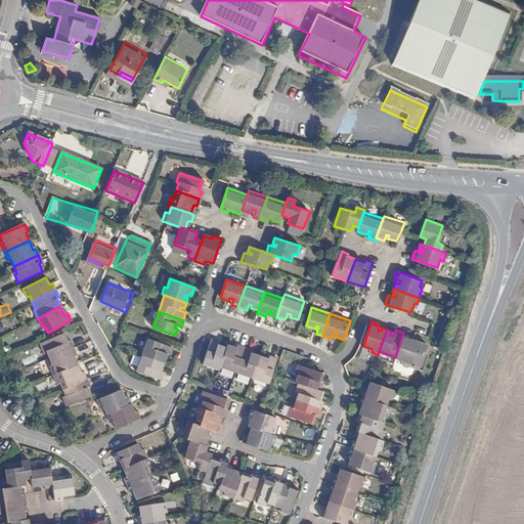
[(48,357),(73,347),(70,339),(67,340),(63,333),(39,342),(42,350),(45,350),(48,357)]
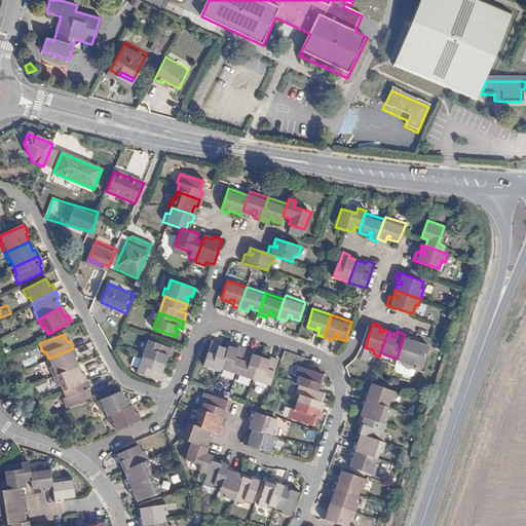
[(405,334),(397,359),(404,361),(403,364),(412,367),(421,342),(415,339),(414,339),(413,343),(410,342),(411,338),(412,336),(405,334)]
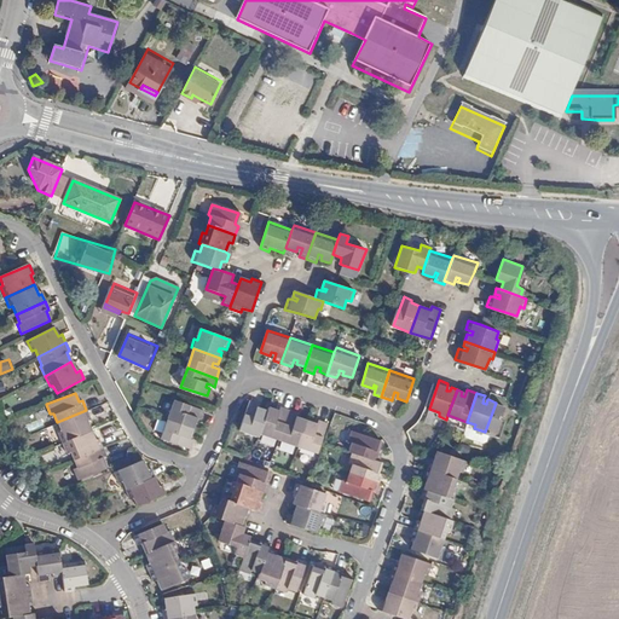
[(168,421),(195,431),(197,423),(194,422),(194,418),(198,420),(202,421),(204,411),(175,401),(168,421)]
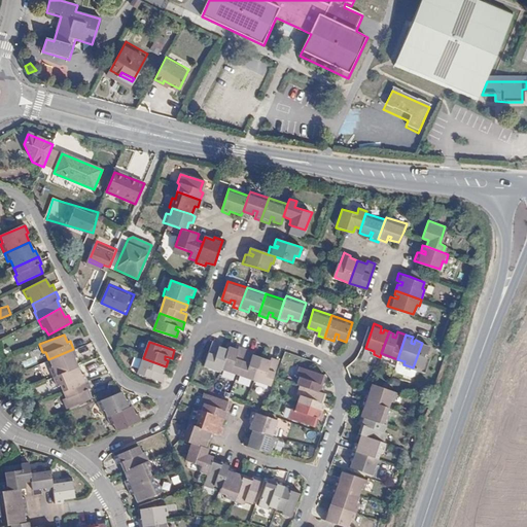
[(206,367),(221,373),(222,369),(230,351),(221,348),(222,345),(215,343),(206,367)]
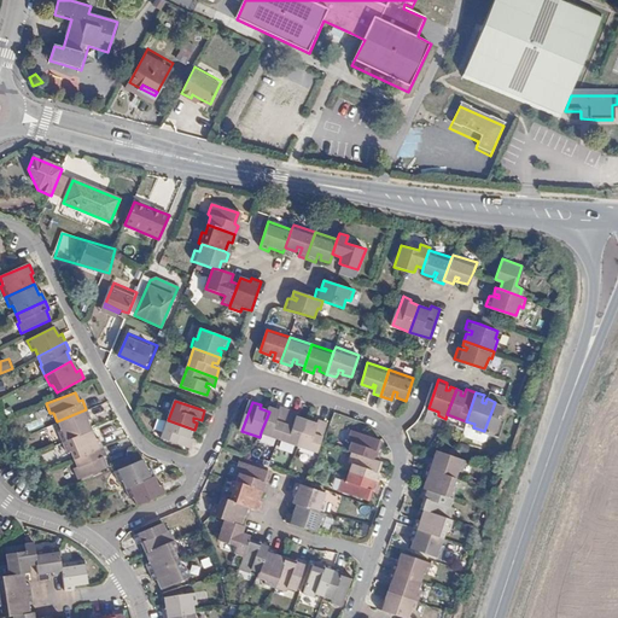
[(280,409),(270,407),(269,412),(261,432),(280,439),(290,410),(281,407),(280,409)]
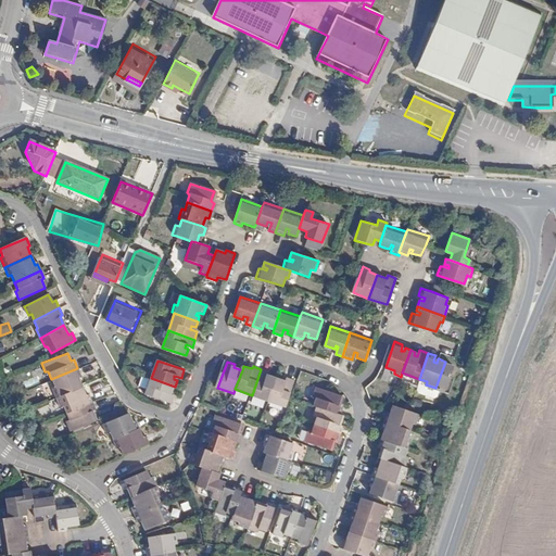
[(55,396),(81,387),(77,376),(80,375),(77,368),(51,379),(53,386),(52,387),(55,396)]
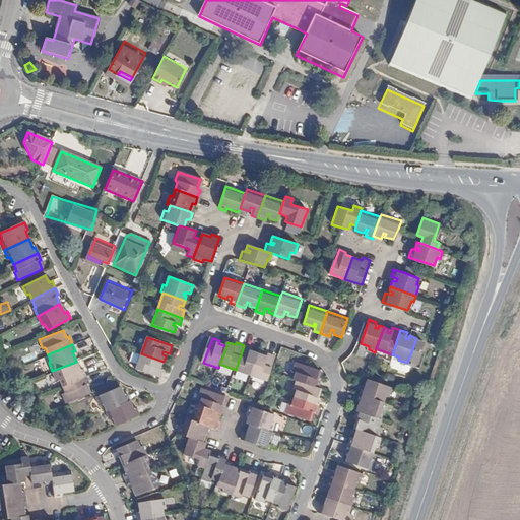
[(244,345),(236,370),(252,375),(259,352),(254,351),(252,355),(250,354),(251,349),(251,347),(244,345)]
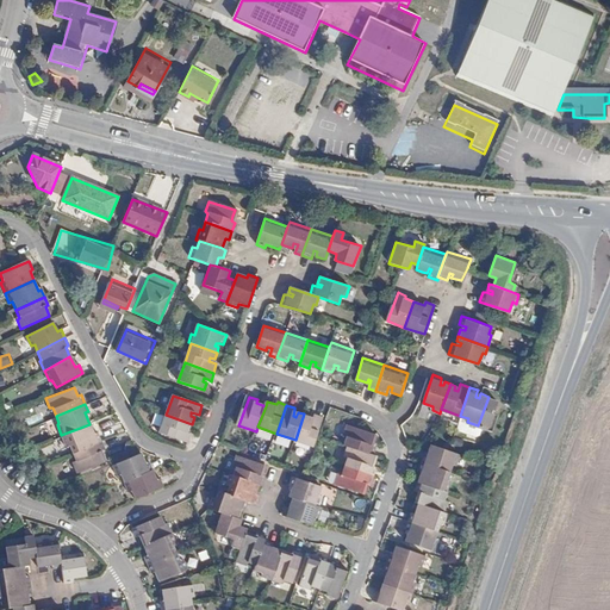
[(311,417),(304,414),(296,440),(313,446),(323,418),(316,415),(315,418),(313,423),(310,422),(311,417)]
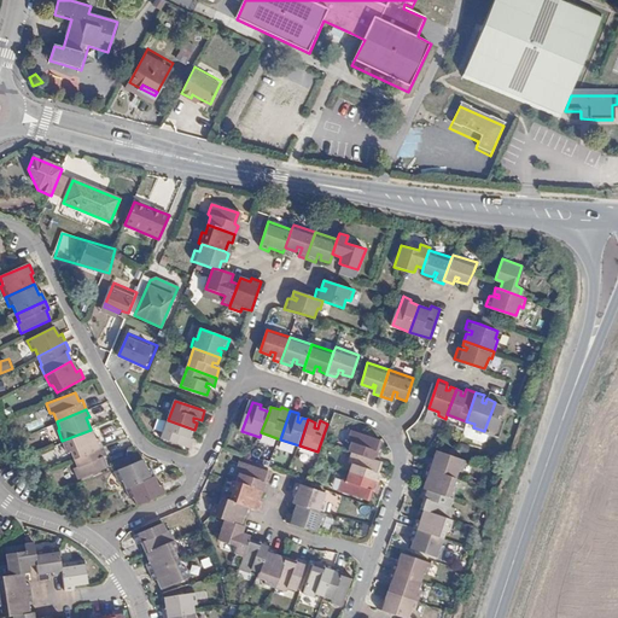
[(192,436),(194,430),(168,420),(162,438),(162,439),(192,449),(194,441),(191,439),(191,438),(187,437),(187,435),(192,436)]
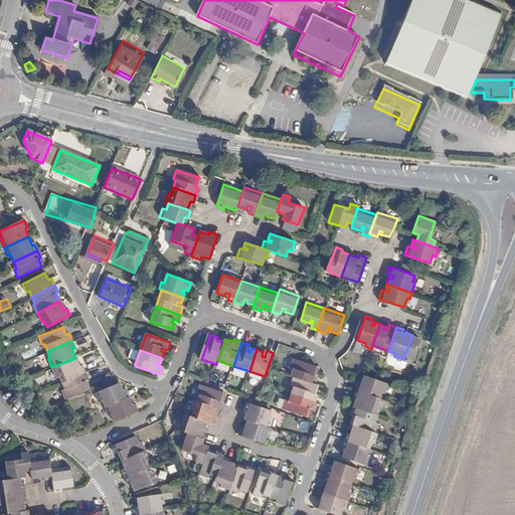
[(59,381),(84,371),(81,363),(78,365),(75,358),(51,367),(54,376),(57,375),(59,381)]
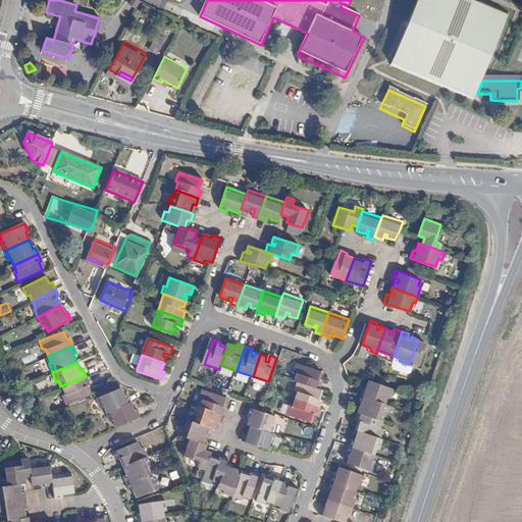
[(300,383),(319,389),(321,381),(318,380),(321,372),(299,364),(297,373),(299,374),(297,382),(300,383)]
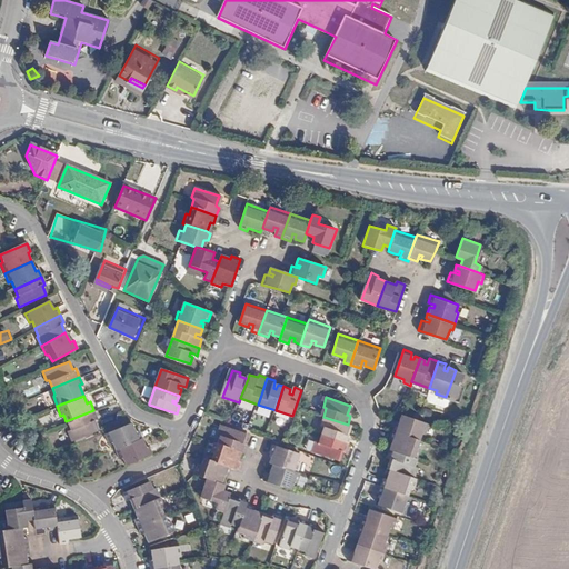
[(96,417),(93,410),(66,421),(69,429),(67,430),(70,439),(97,428),(93,419),(96,417)]
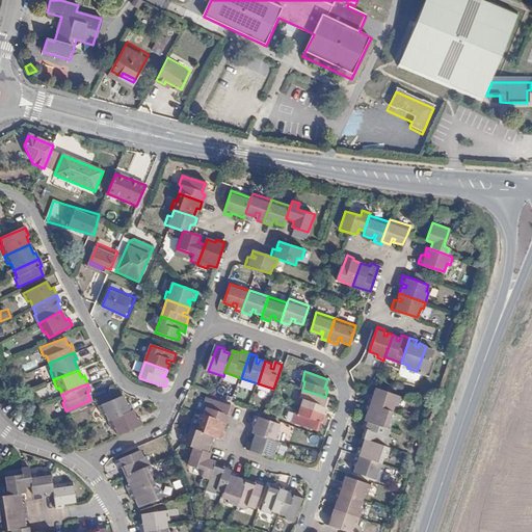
[(370,394),(367,403),(393,411),(396,403),(399,404),(402,396),(393,393),(375,388),(373,395),(370,394)]
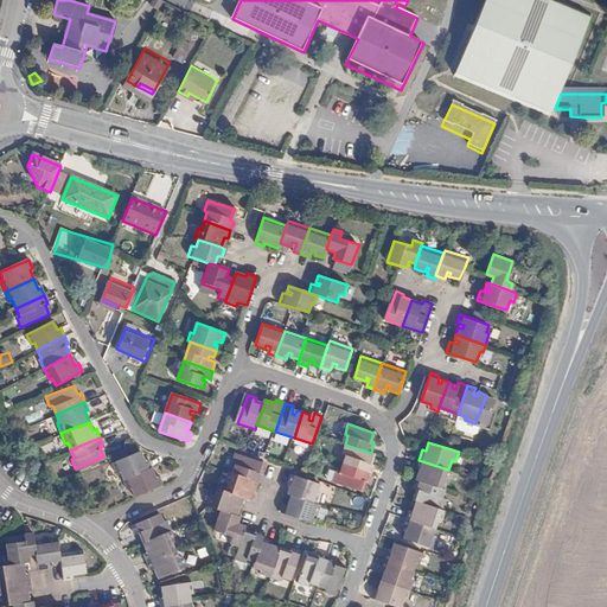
[(371,464),(374,454),(371,453),(349,446),(345,455),(349,457),(345,465),(371,474),(374,465),(371,464)]
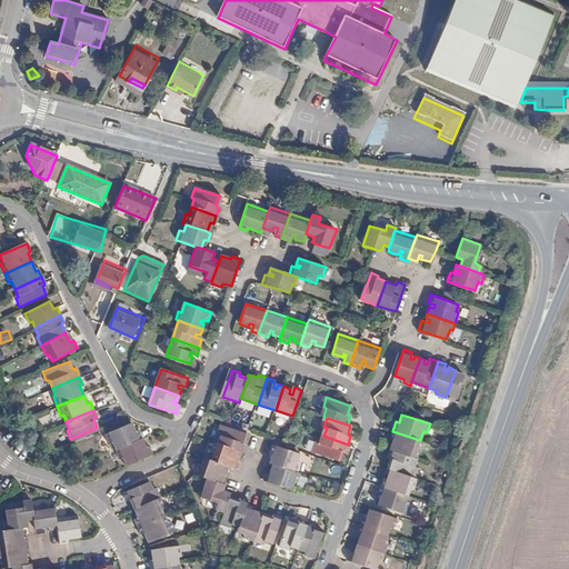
[(116,449),(142,437),(140,430),(136,431),(132,422),(106,433),(109,443),(113,441),(116,449)]
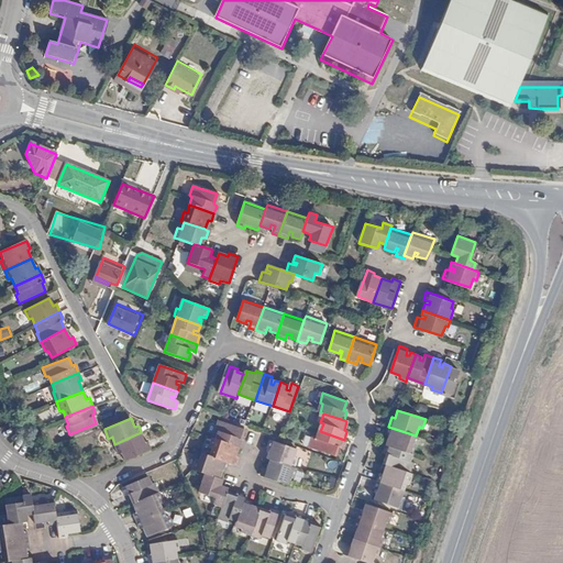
[(219,441),(242,449),(245,450),(247,441),(244,440),(247,431),(222,422),(219,431),(221,433),(219,441)]
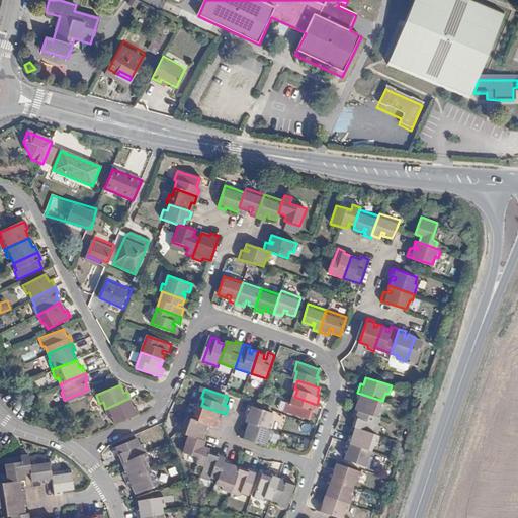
[(355,408),(381,417),(383,410),(380,408),(382,401),(357,393),(355,400),(357,402),(355,408)]
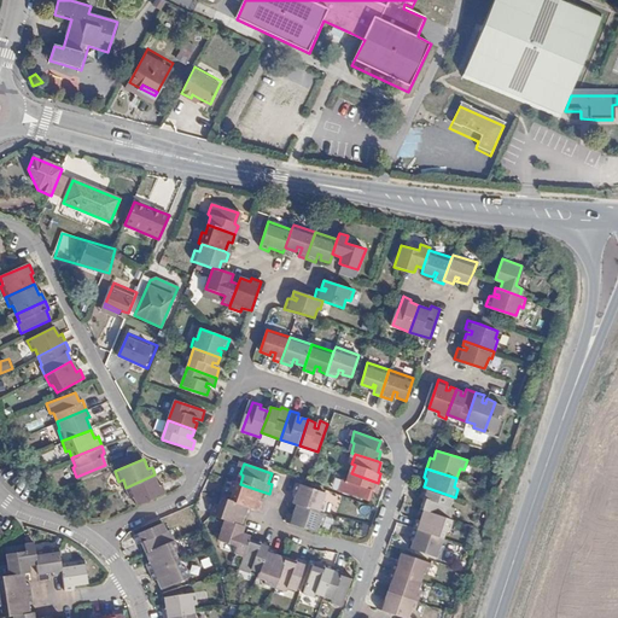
[(375,491),(378,483),(351,473),(348,484),(344,483),(342,491),(368,500),(372,491),(375,491)]
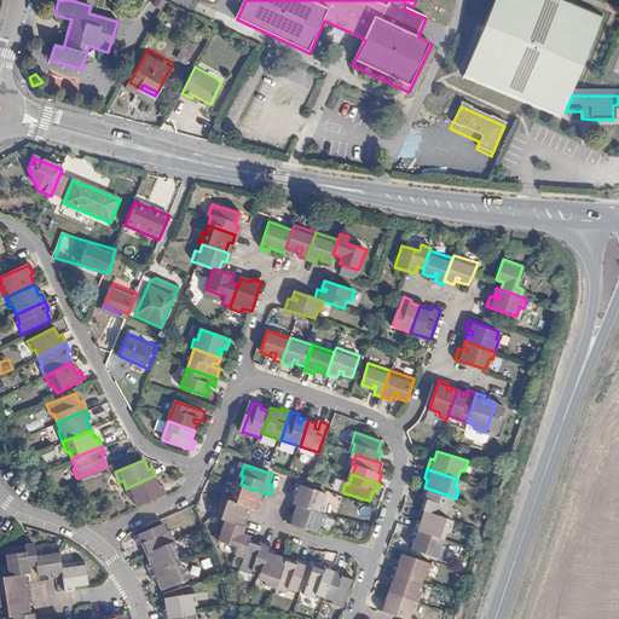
[(158,486),(155,475),(126,489),(131,498),(134,497),(138,507),(166,493),(162,485),(158,486)]
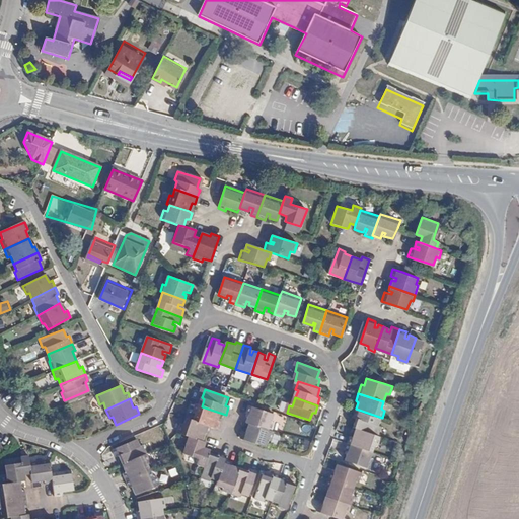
[(197,423),(212,428),(220,431),(223,423),(220,422),(223,414),(202,406),(199,405),(197,414),(200,415),(197,423)]
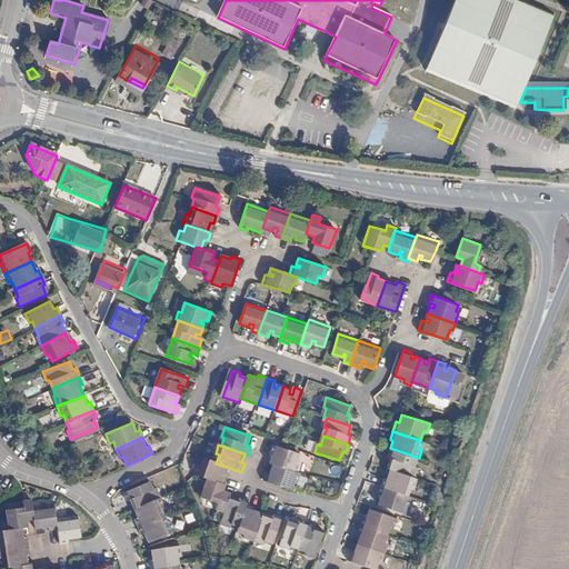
[(269,465),(273,466),(297,473),(300,465),(297,462),(299,456),(272,446),(270,453),(272,455),(269,465)]
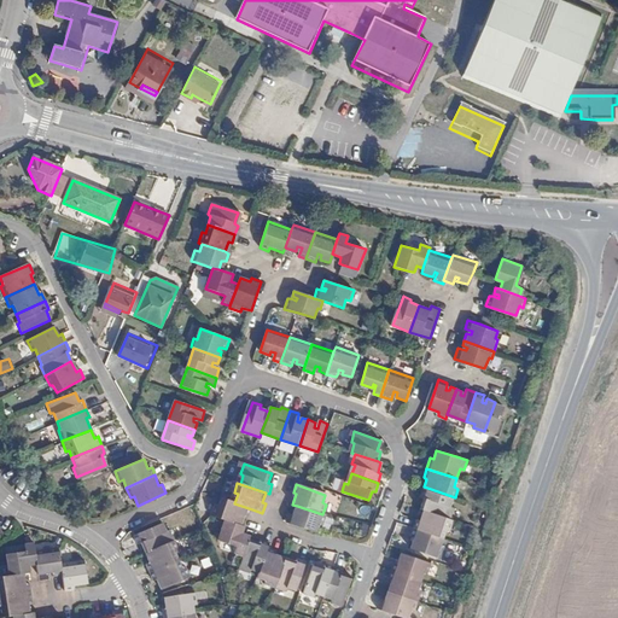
[(452,506),(455,497),(424,487),(420,496),(424,497),(421,508),(424,508),(452,519),(455,508),(452,506)]
